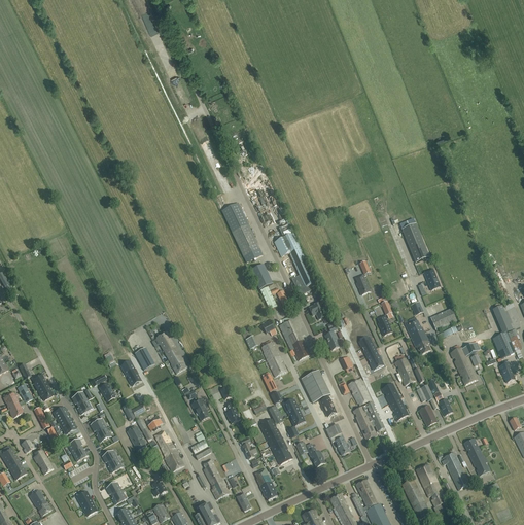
[(259,254),(235,202),(219,210),(244,261),(259,254)]
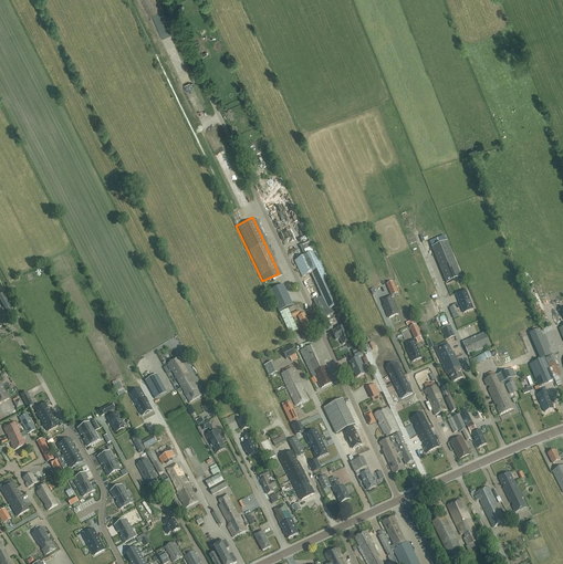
[(302,248),(300,249),(300,251),(301,251),(303,253),(303,254),(313,250),(308,240),(300,243),(301,247),(302,248)]
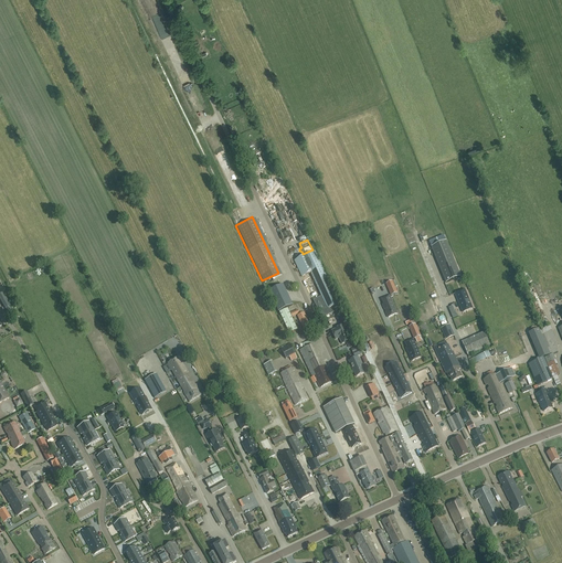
[(428,245),(443,280),(457,275),(443,240),(428,245)]
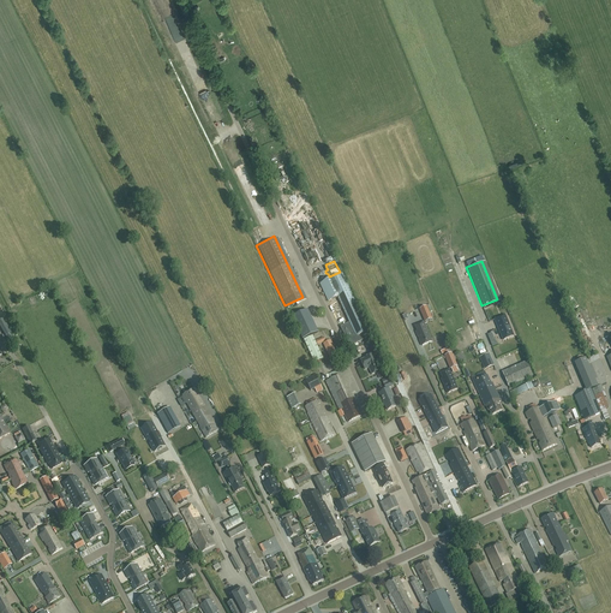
[(366,328),(340,272),(329,277),(317,281),(324,299),(334,295),(347,321),(339,325),(347,343),(360,337),(358,332),(366,328)]
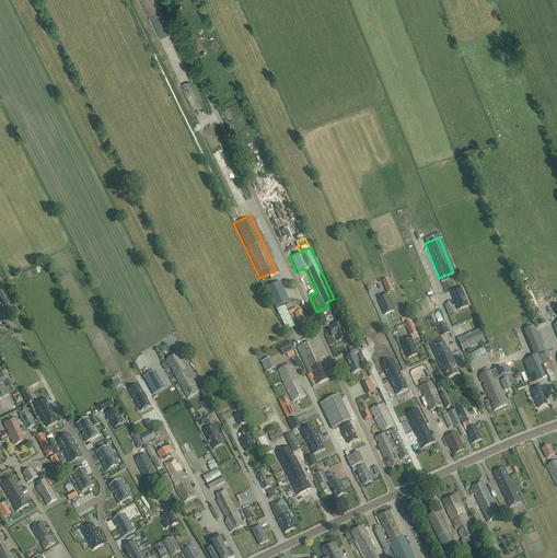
[(380,279),(384,291),(391,289),(385,277),(380,279)]
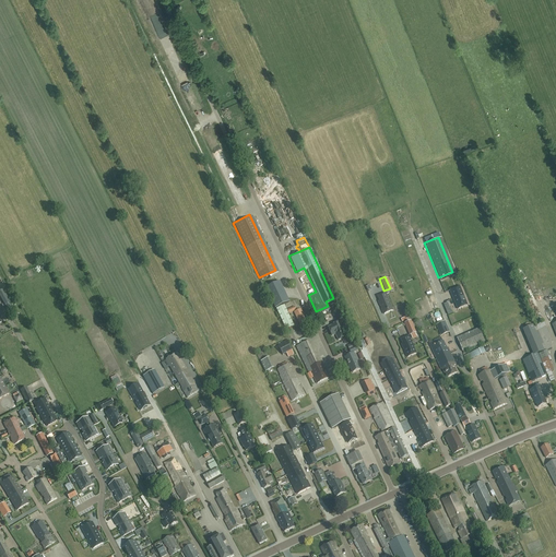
[(522,291),(527,287),(521,277),(517,280),(522,291)]
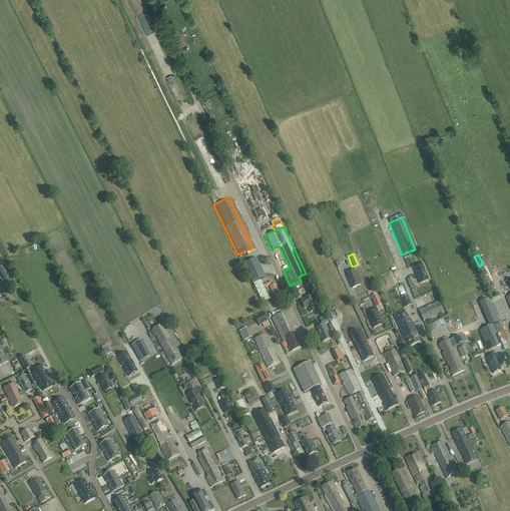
[(419,261),(410,265),(417,282),(426,279),(419,261)]
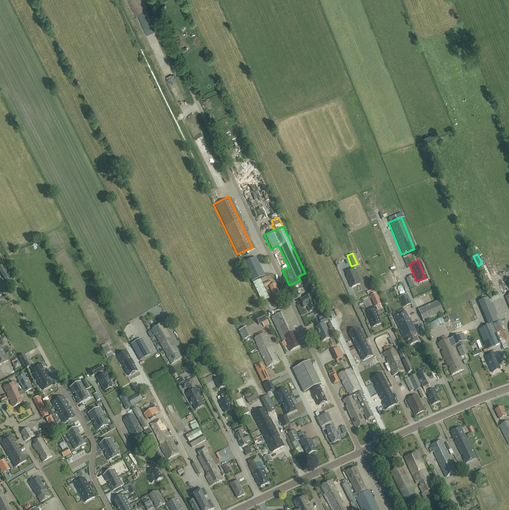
[(357,282),(350,266),(343,269),(345,273),(343,274),(345,278),(346,278),(347,280),(347,281),(349,286),(357,282)]
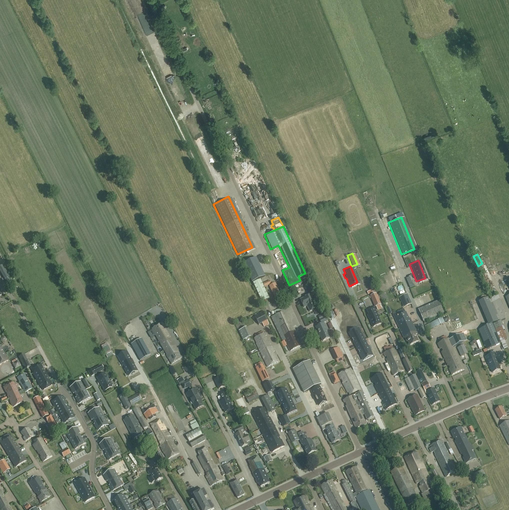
[(259,300),(266,296),(257,278),(250,281),(259,300)]
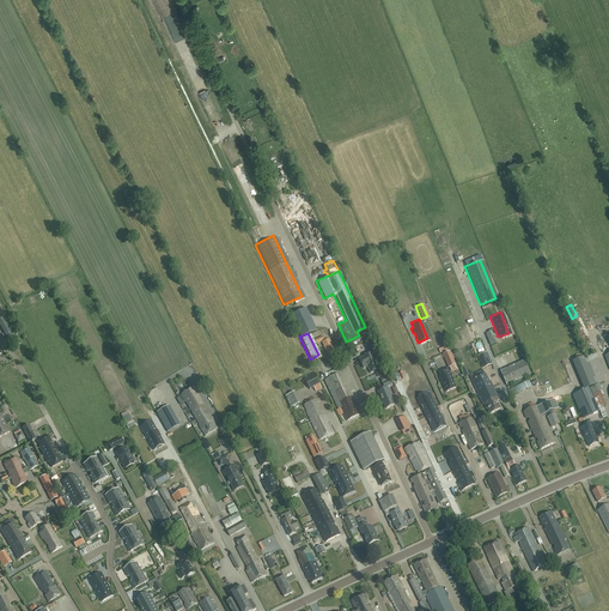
[(366,350),(373,346),(367,336),(361,338),(366,350)]
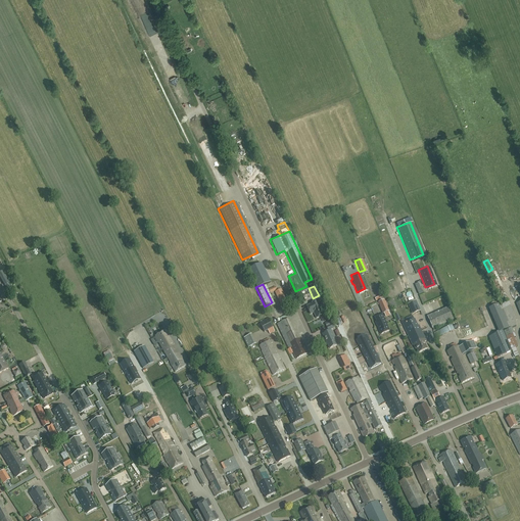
[(278,302),(284,299),(278,287),(272,290),(278,302)]
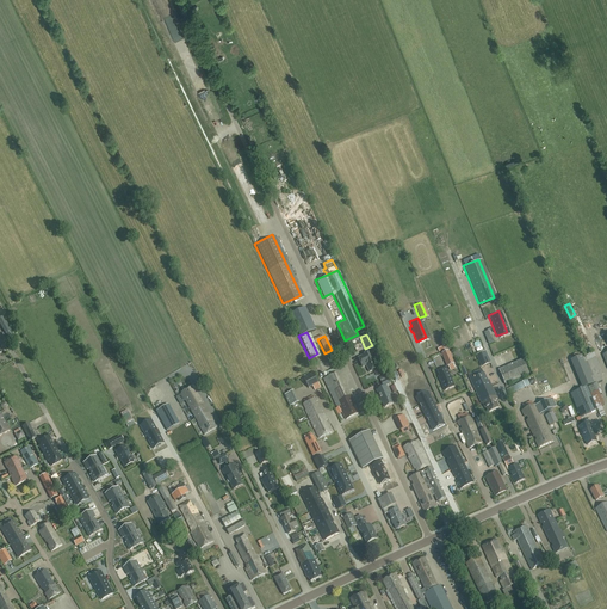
[(451,362),(445,349),(438,351),(444,364),(451,362)]
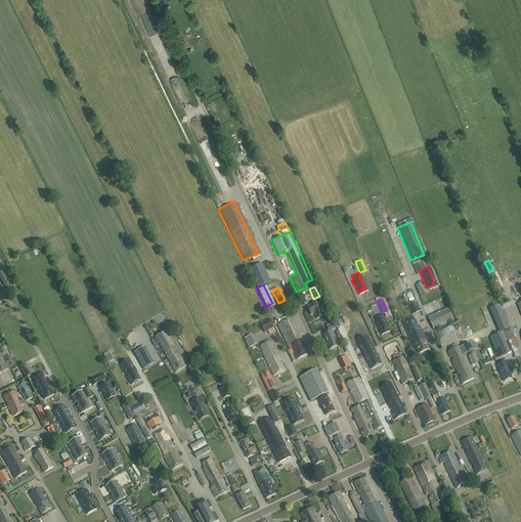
[(414,299),(406,303),(410,312),(418,309),(414,299)]
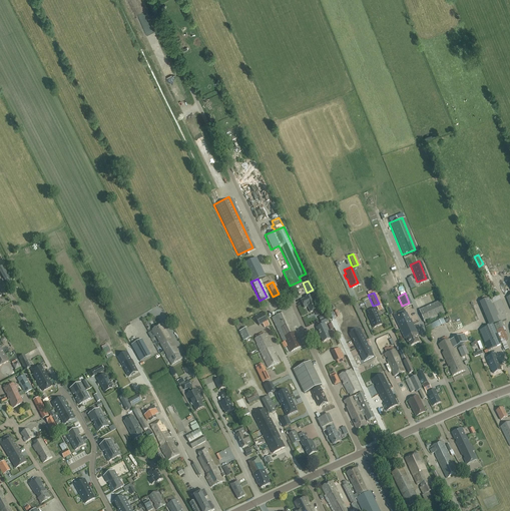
[(311,298),(309,294),(302,297),(299,299),(302,306),(305,305),(308,310),(315,307),(313,301),(312,297),(311,298)]
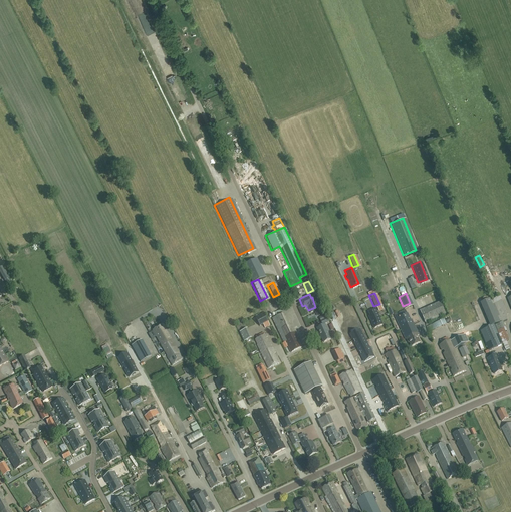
[(503,349),(507,347),(503,340),(506,338),(502,330),(504,329),(500,320),(504,318),(505,317),(503,312),(504,312),(503,309),(497,294),(488,298),(497,321),(492,323),(503,349)]
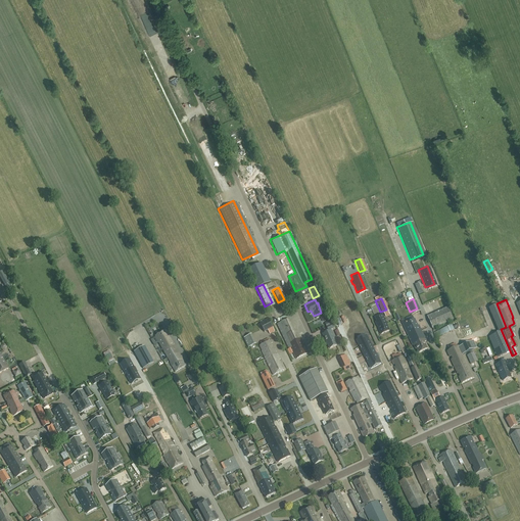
[(495,302),(488,305),(499,329),(506,326),(495,302)]
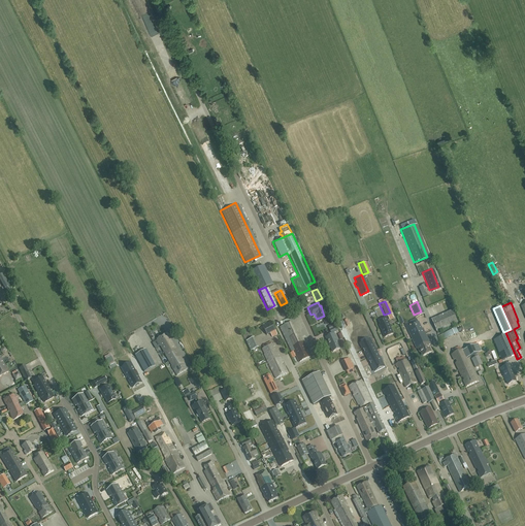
[(450,308),(428,318),(434,330),(455,321),(450,308)]
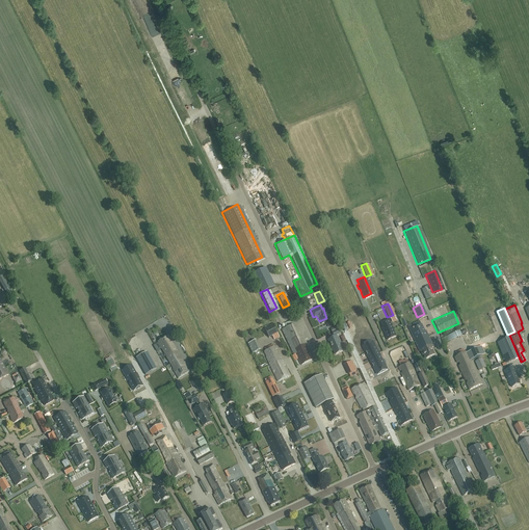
[(131,329),(137,344),(147,340),(141,327),(146,325),(146,327),(164,319),(162,316),(131,329)]
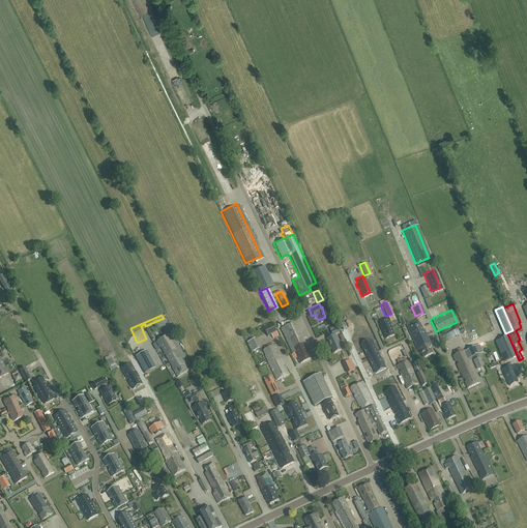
[(391,333),(384,316),(377,319),(379,324),(378,324),(380,329),(380,328),(381,331),(383,336),(391,333)]
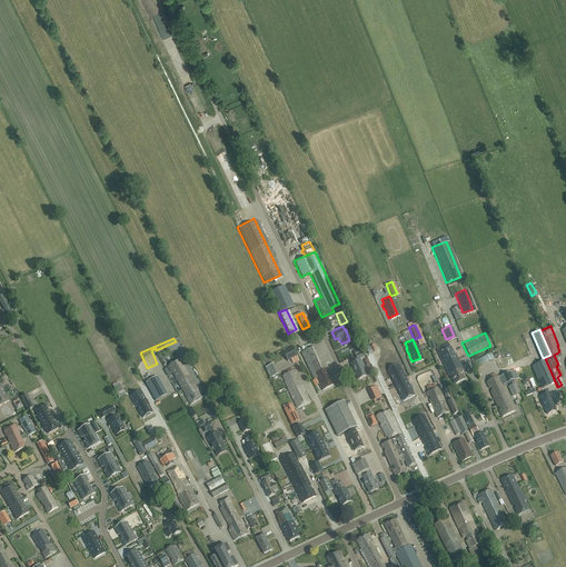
[(303,348),(298,350),(311,378),(314,377),(319,388),(331,383),(328,376),(327,376),(326,372),(315,348),(313,348),(309,340),(300,345),(303,348)]
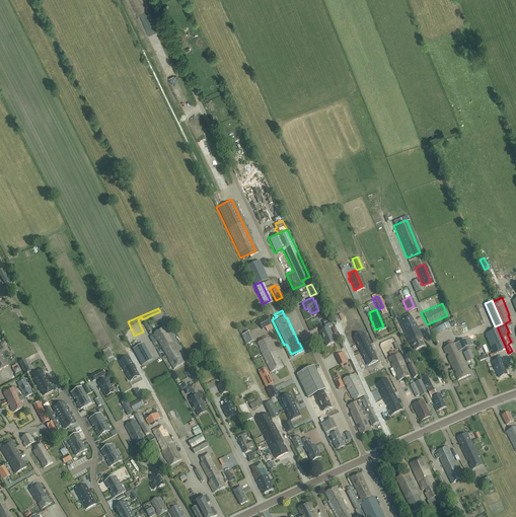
[(399,319),(396,320),(401,331),(415,325),(413,321),(412,322),(408,312),(406,312),(397,315),(399,319)]
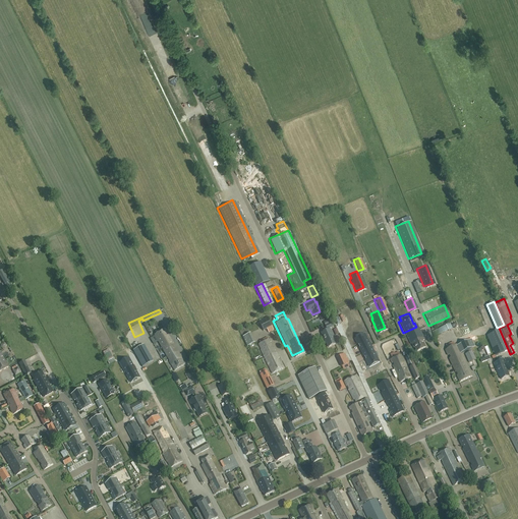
[(271,328),(265,315),(256,320),(261,330),(265,328),(266,331),(271,328)]
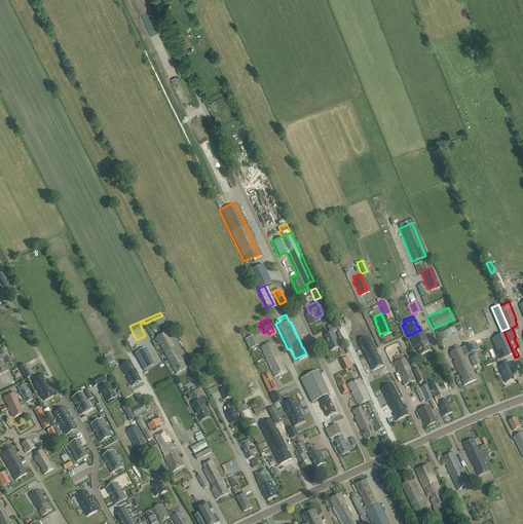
[(437,338),(453,329),(451,325),(444,328),(442,329),(434,333),(437,338)]
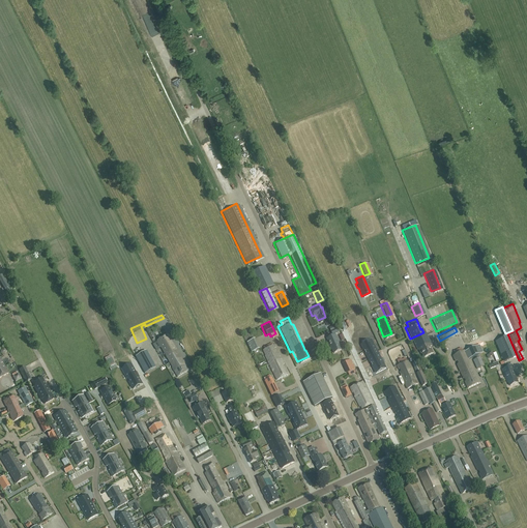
[(423,332),(410,339),(414,348),(416,347),(418,352),(419,351),(421,356),(430,352),(428,346),(429,345),(427,342),(428,342),(423,332)]
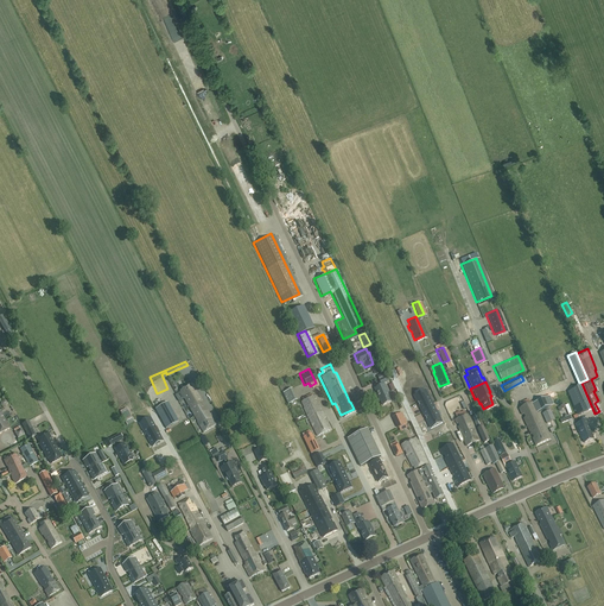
[(199,401),(189,383),(177,389),(188,406),(186,408),(201,430),(213,422),(208,412),(205,412),(204,409),(205,409),(201,401),(199,401)]
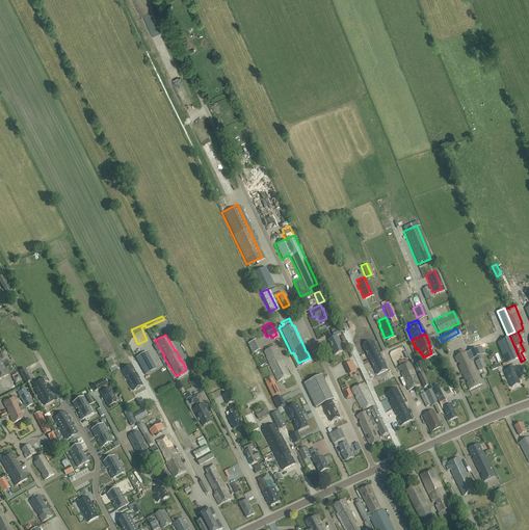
[(340,349),(338,345),(339,345),(334,335),(325,338),(329,347),(329,346),(333,352),(340,349)]
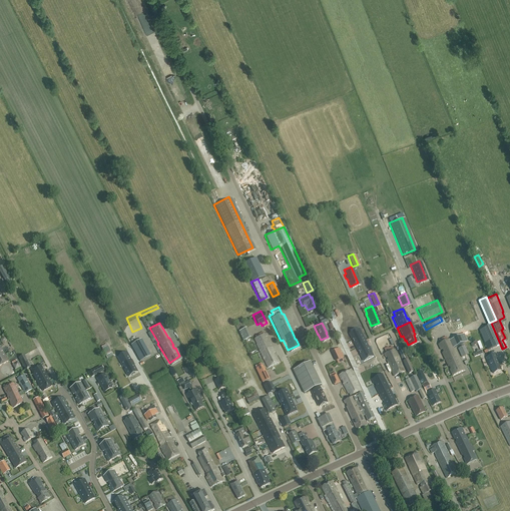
[(485,348),(498,343),(490,324),(477,329),(485,348)]
